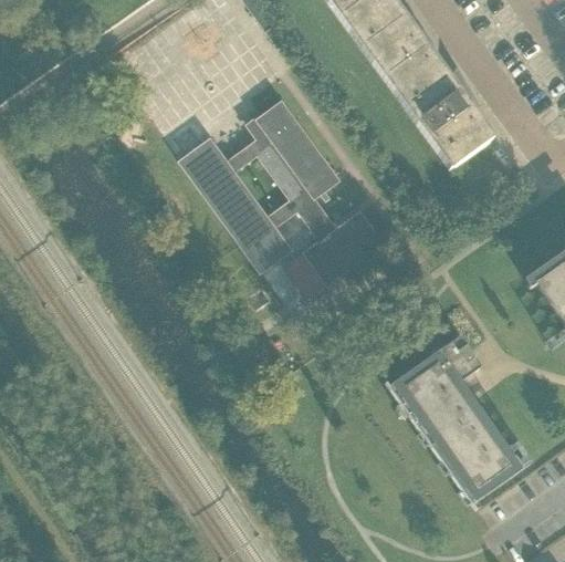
[(332,0),(352,28),(452,166),(488,141),(469,114),(478,107),(459,82),(450,89),(386,0),(332,0)]
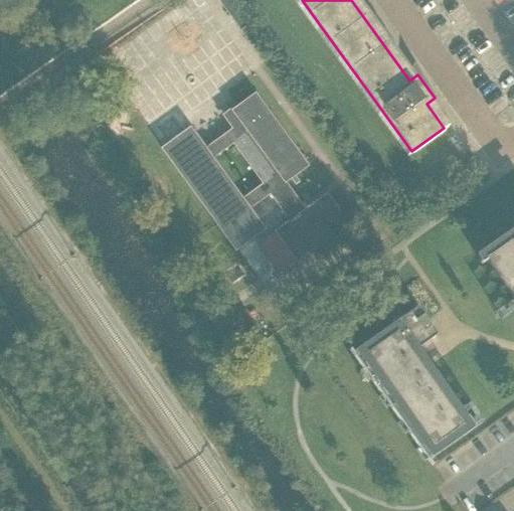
[(250,20),(242,27),(252,41),(262,35),(250,20)]
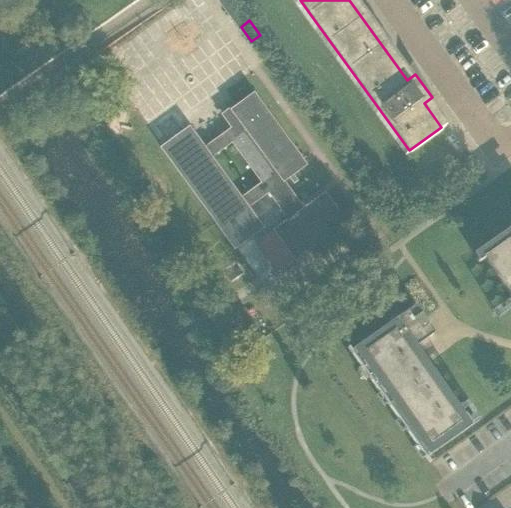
[(231,107),(223,113),(231,125),(205,144),(190,123),(161,144),(234,246),(264,225),(249,204),(269,190),(289,217),(274,228),(295,257),(346,220),(325,191),(304,206),(284,178),(307,162),(254,89),(231,107)]
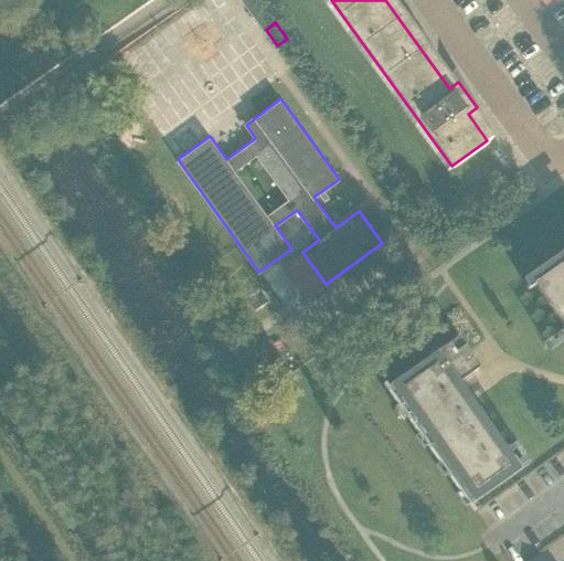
[(563,260),(534,281),(563,324),(563,260)]
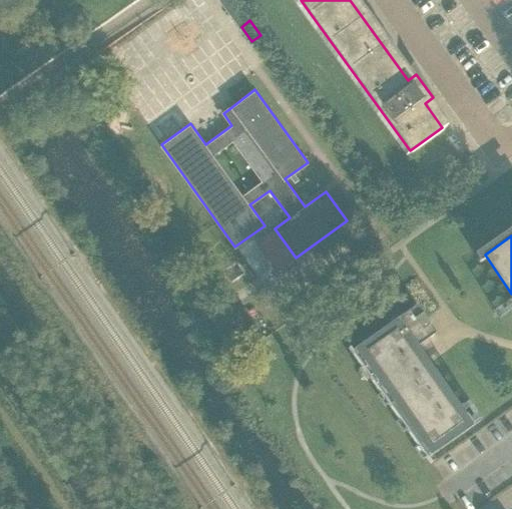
[(391,321),(352,349),(362,364),(370,376),(381,390),(389,402),(399,417),(407,428),(418,443),(426,454),(427,456),(475,422),(474,421),(467,411),(459,416),(410,347),(434,330),(416,304),(391,321)]
